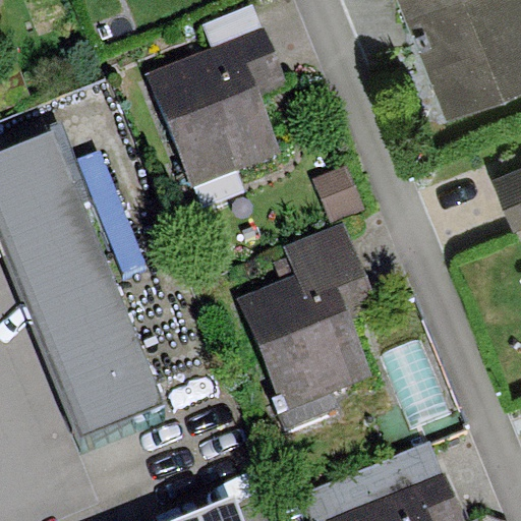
[(520,0),(398,0),(447,119),(520,89),(520,0)]
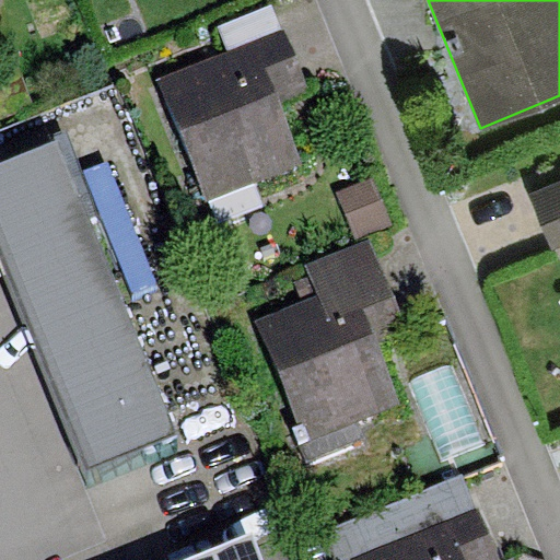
[(219,26),(230,50),(282,27),(272,4),(219,26)]
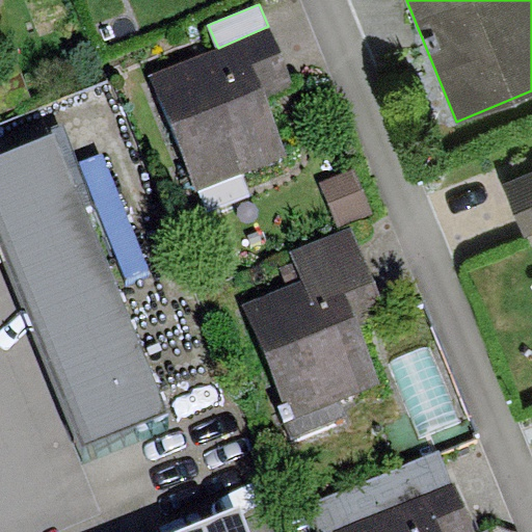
[(218,48),(151,77),(201,191),(288,154),(265,100),(294,87),(268,26),(218,48)]
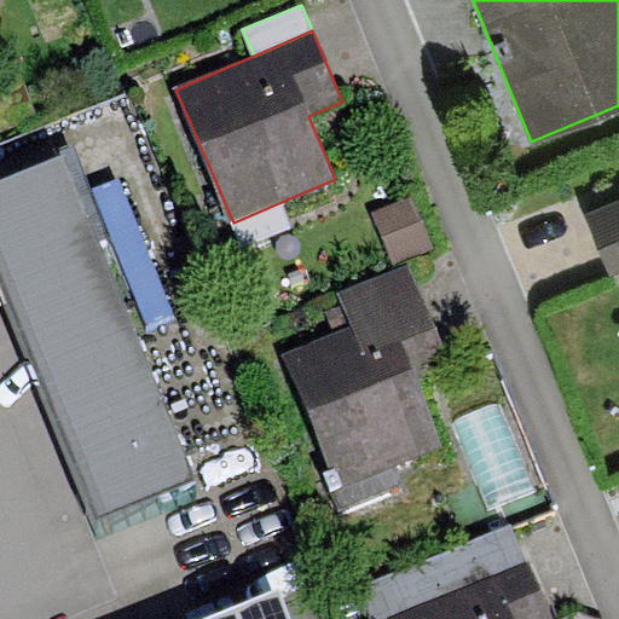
[(67,165),(0,189),(0,282),(91,521),(189,485),(67,165)]
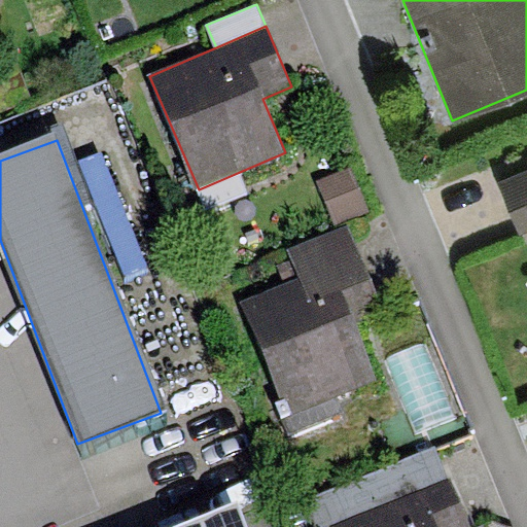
[(372,213),(354,168),(322,180),(339,225),(372,213)]
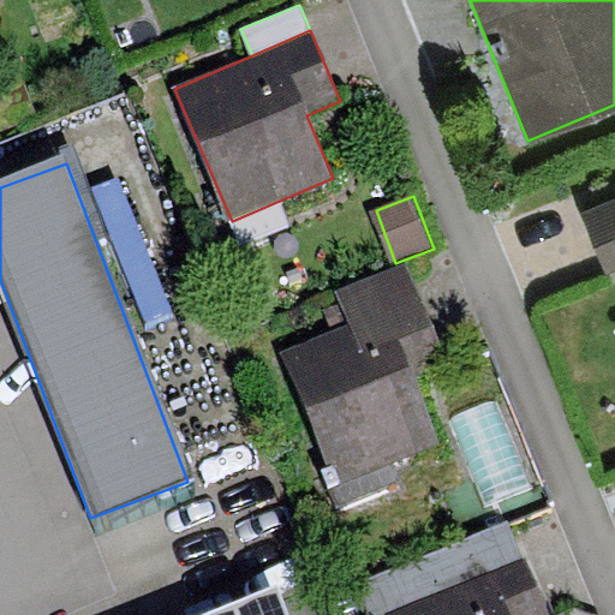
[(614,199),(583,213),(608,275),(614,272),(614,199)]
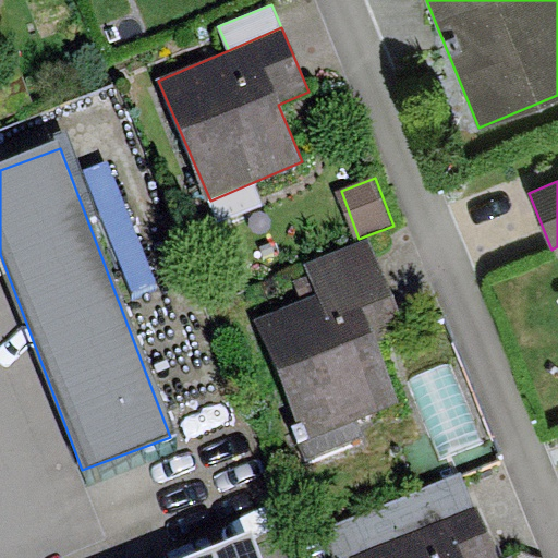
[(403,329),(372,246),(303,273),(315,303),(259,324),(312,459),(363,439),(355,420),(393,405),(370,342),(403,329)]
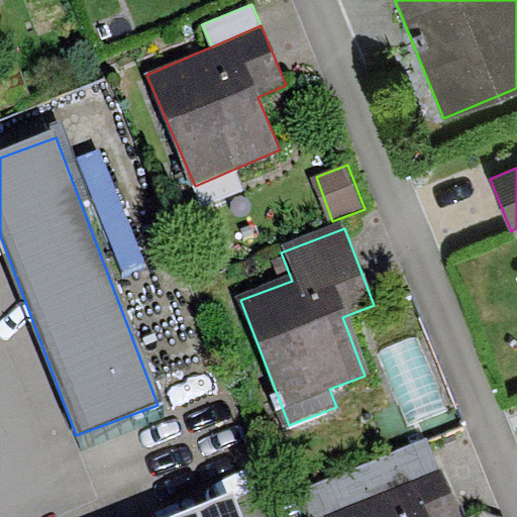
[(452,516),(428,447),(293,497),(300,516),(452,516)]
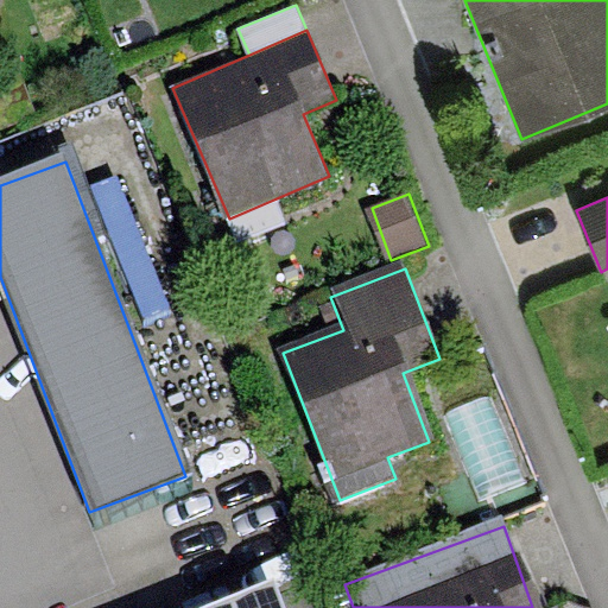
[(286,607),(279,590),(235,607),(286,607)]
